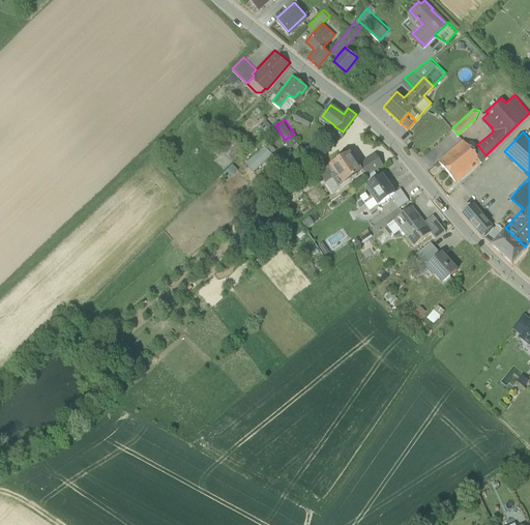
[(463,138),(438,159),(455,179),(480,158),(481,161),(486,155),(477,144),(472,149),(463,138)]
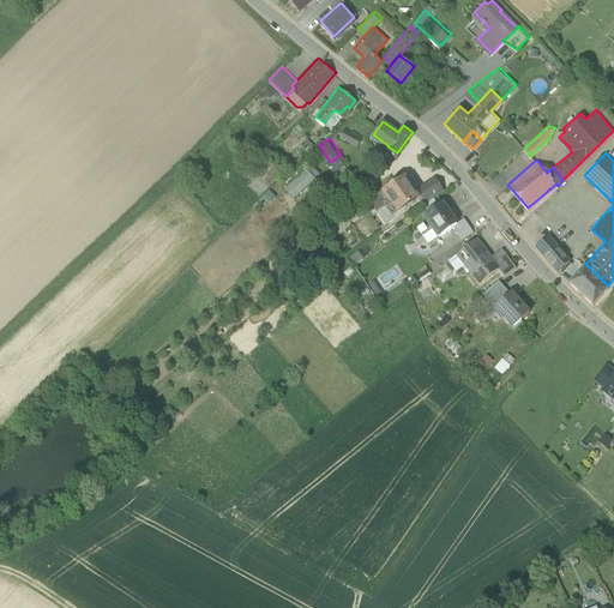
[(286,186),(296,196),(315,174),(305,164),(286,186)]
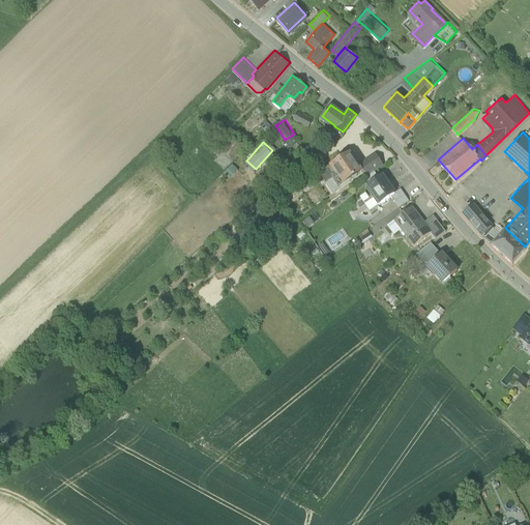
[(357,163),(349,149),(320,170),(332,188),(361,169),(362,169),(357,163)]
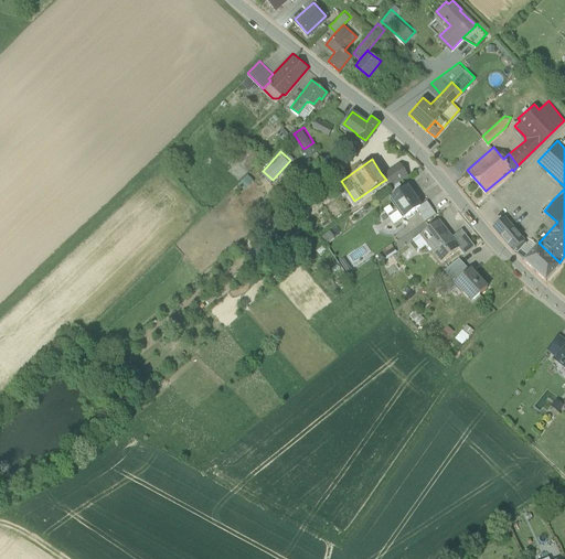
[(386,180),(385,180),(388,185),(408,172),(400,160),(381,173),(386,180)]
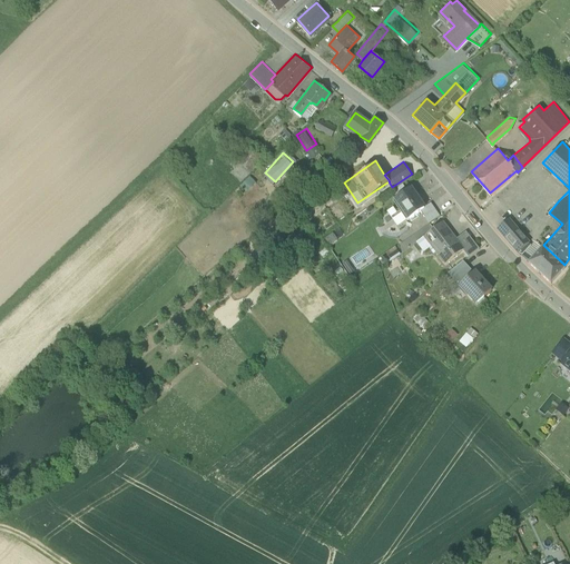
[(423,205),(411,186),(395,197),(409,216),(420,208),(424,205),(423,205)]
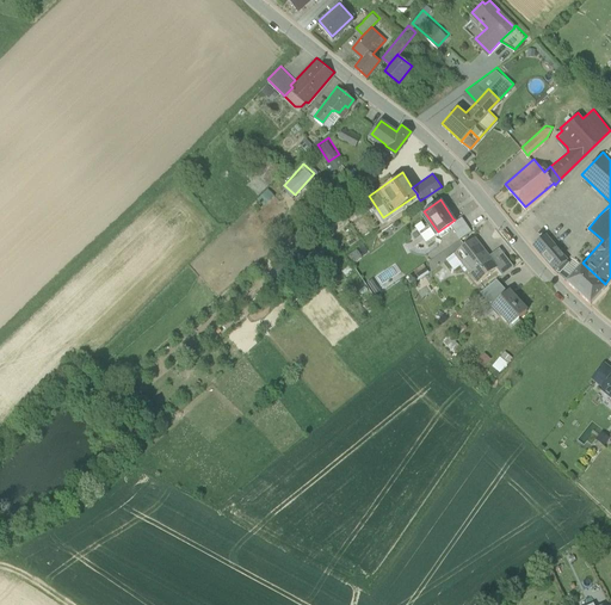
[(455,220),(450,223),(455,229),(467,221),(462,214),(454,220),(455,220)]
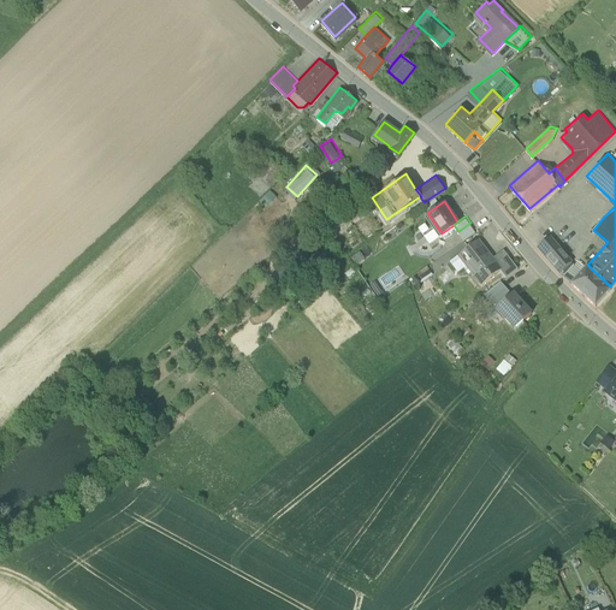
[(471,223),(458,231),(463,238),(475,230),(471,223)]
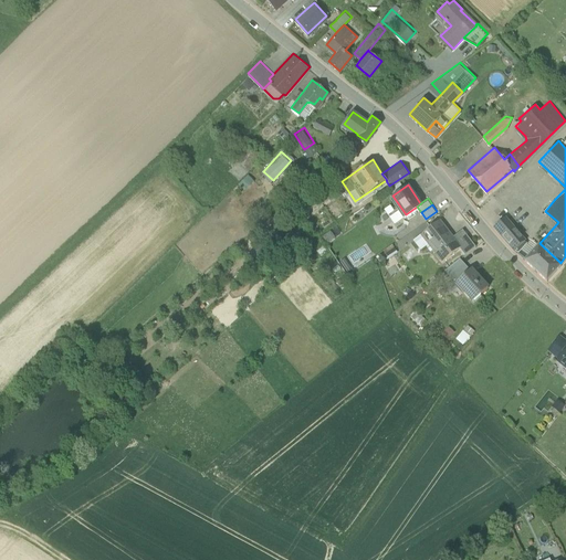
[(494,224),(514,247),(525,239),(505,215),(494,224)]
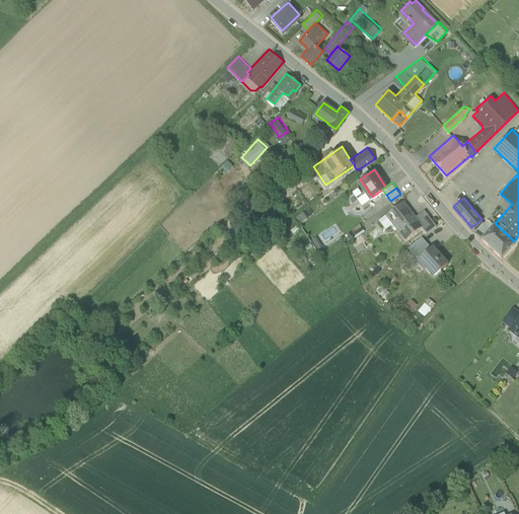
[(414,217),(401,201),(386,213),(405,237),(422,225),(415,216),(414,217)]
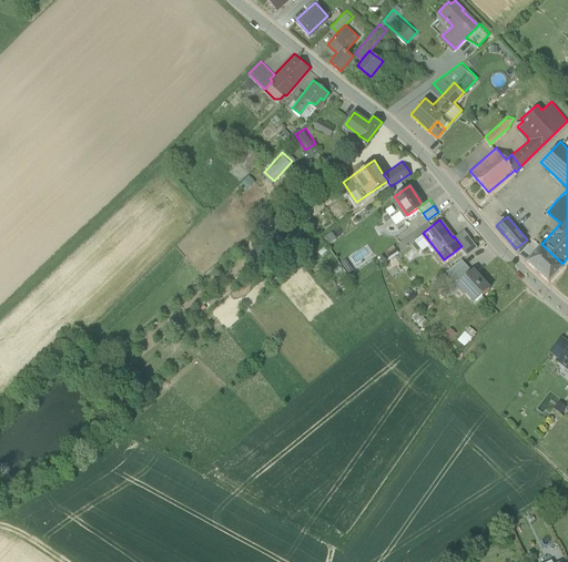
[(464,228),(454,236),(462,246),(467,253),(477,245),(464,228)]
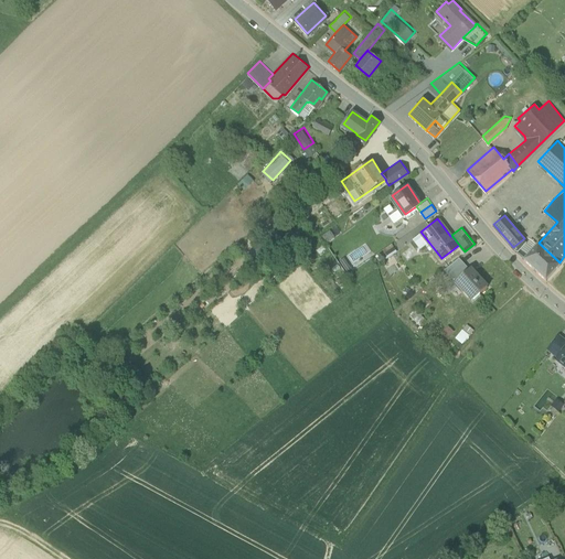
[(393,240),(383,246),(387,254),(397,248),(393,240)]
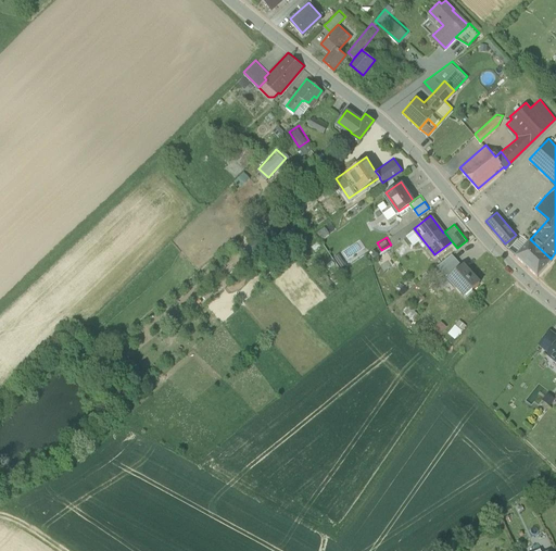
[(516,254),(536,274),(551,259),(530,239),(516,254)]
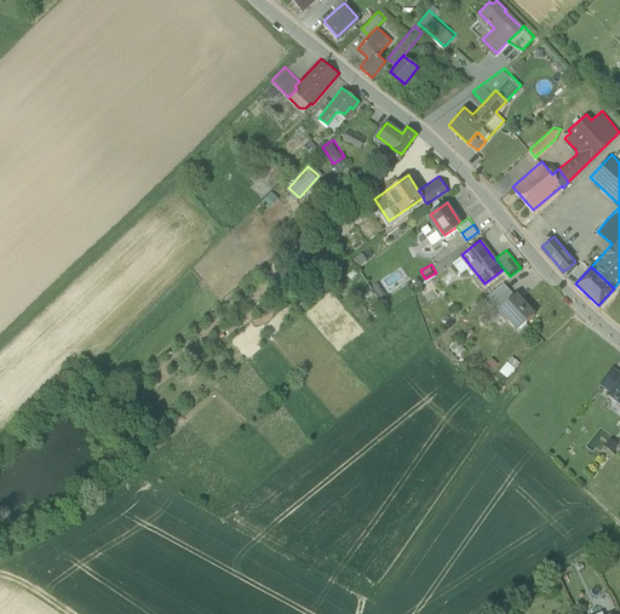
[(509,287),(503,280),(488,293),(494,300),(509,287)]
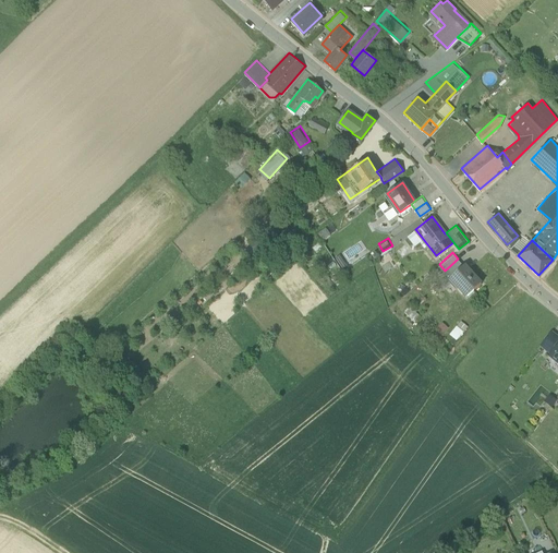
[(463,264),(458,259),(445,271),(450,276),(451,276),(463,264)]
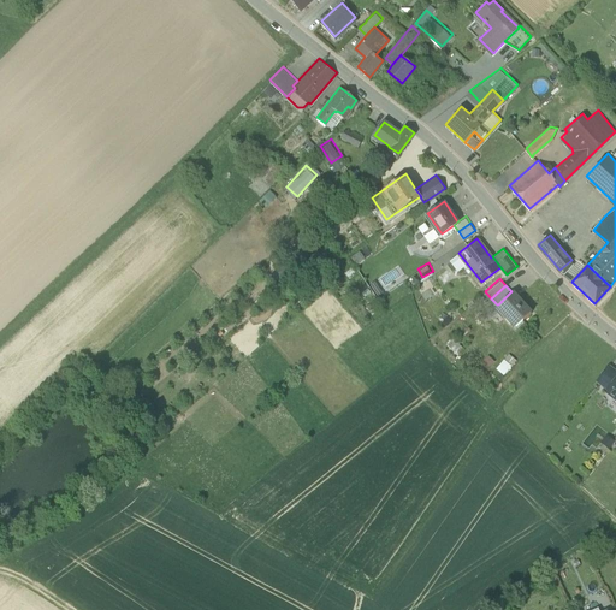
[(531,311),(513,290),(511,291),(498,305),(504,312),(503,313),(513,324),(521,317),(522,318),(531,311)]
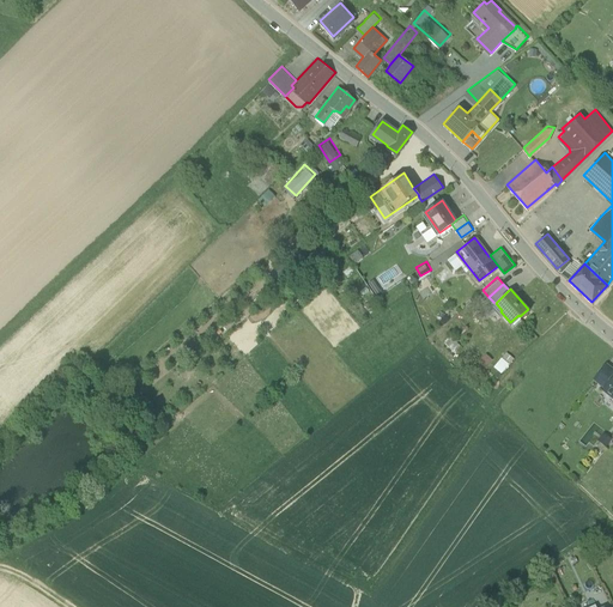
[(508,348),(495,360),(502,368),(515,356),(508,348)]
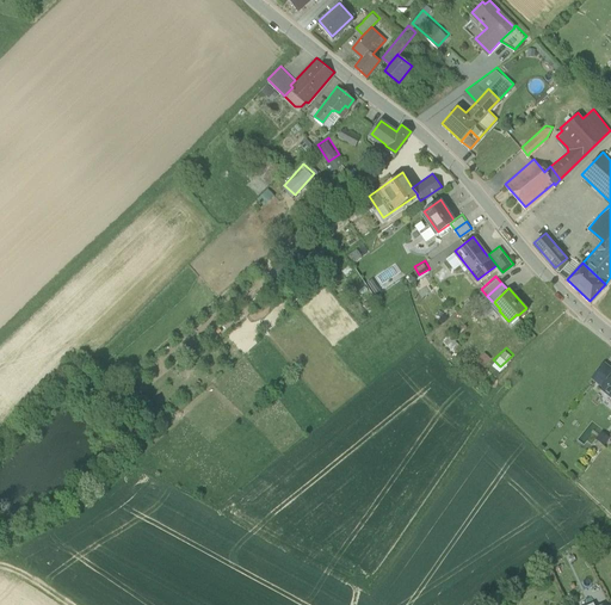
[(480,356),(485,360),(491,355),(486,350),(480,356)]
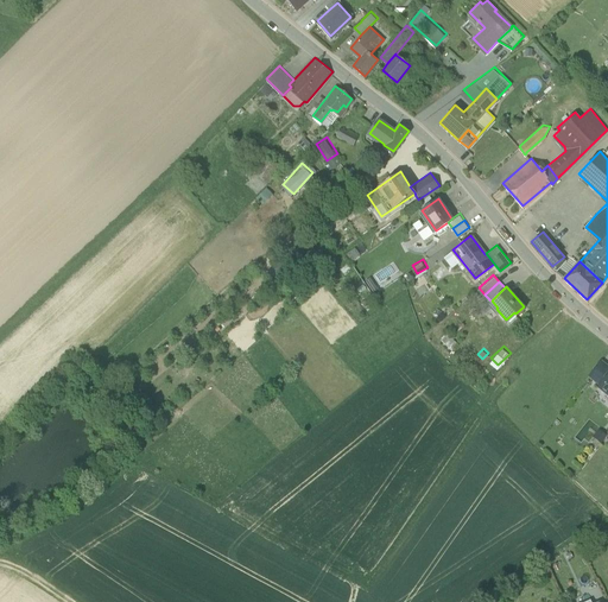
[(601,382),(607,373),(607,363),(601,359),(589,374),(601,382)]
